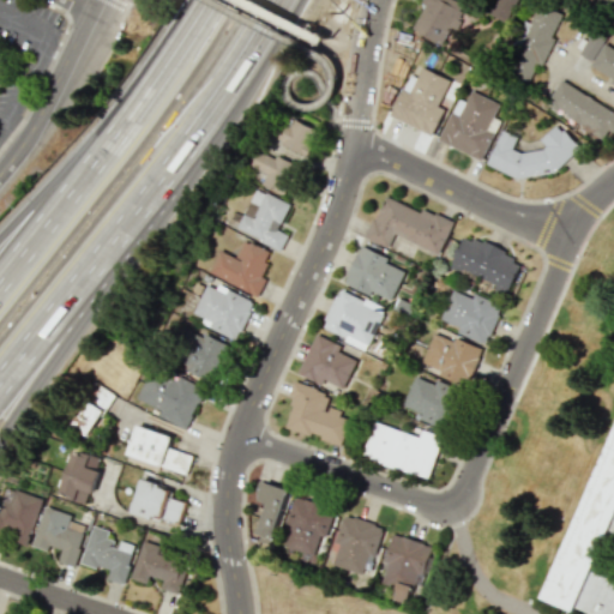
[(411,29),(444,47),(468,1),(465,0),(421,0),(420,4),(425,6),(411,29)]
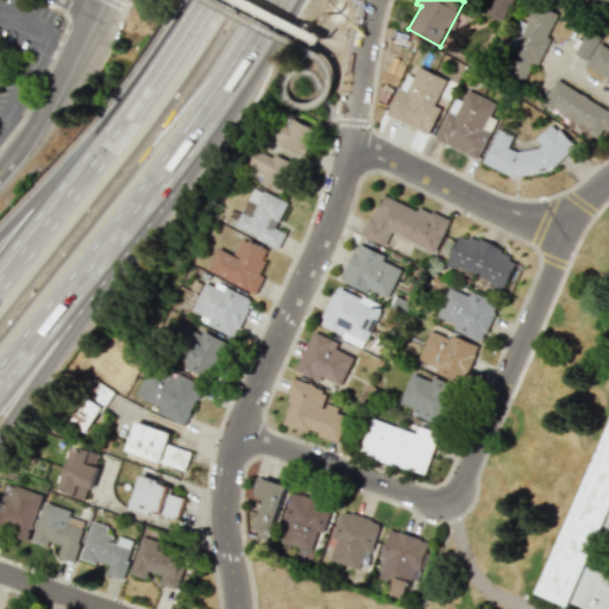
[(493,0),(487,14),(502,23),(515,0),(493,0)]
